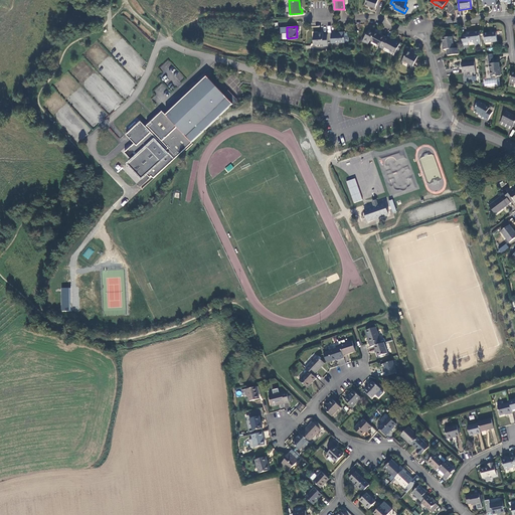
[(380,45),(385,36),(374,31),(374,32),(369,29),(363,40),(368,43),(370,39),(380,45)]
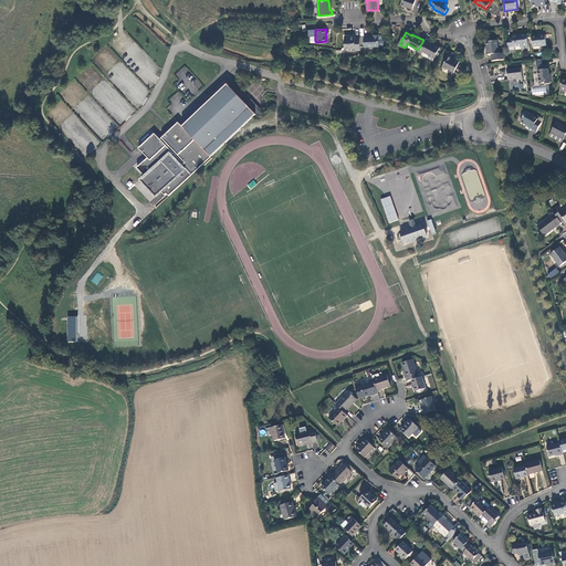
[(374,35),(364,37),(365,46),(379,46),(379,34),(374,34),(374,35)]
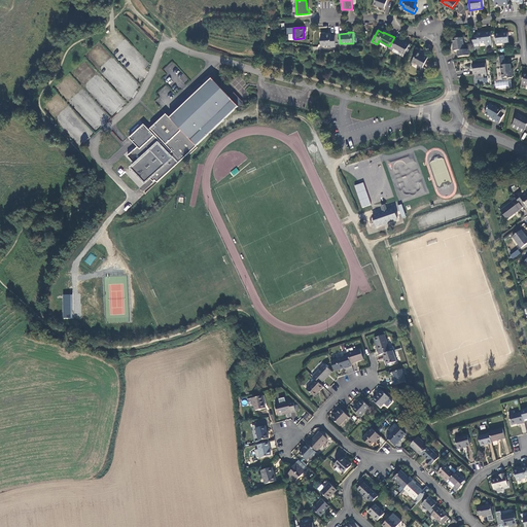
[(478,35),(472,35),(473,46),(479,46),(479,44),(486,43),(492,42),(491,32),(483,33),(482,32),(478,33),(478,35)]
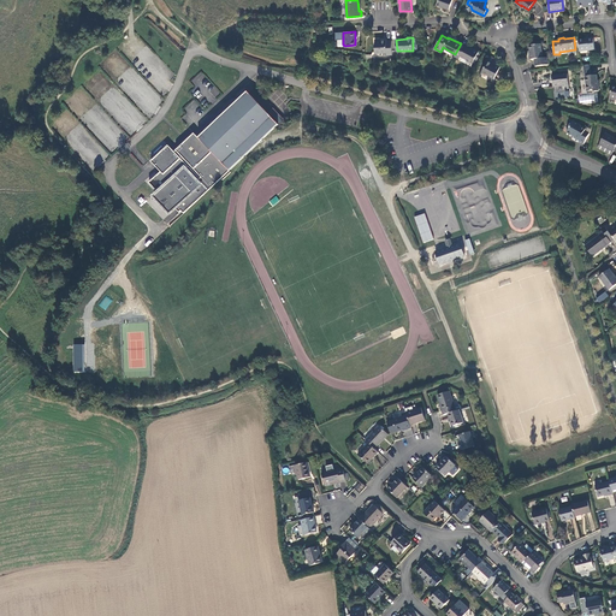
[(587,40),(579,41),(580,52),(581,55),(592,54),(591,51),(594,49),(593,37),(587,39),(587,40)]
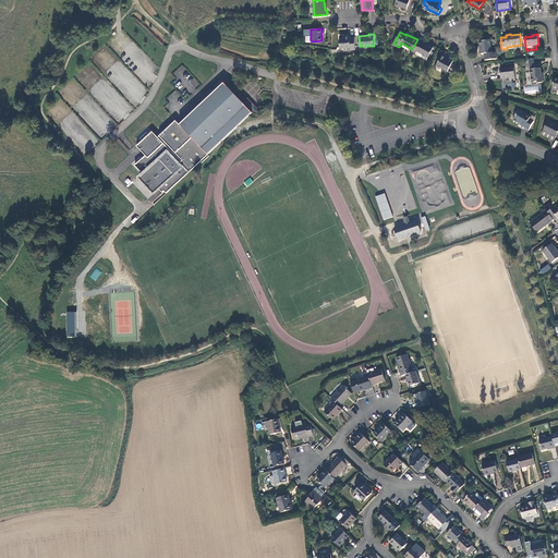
[(355,49),(355,37),(351,37),(351,36),(344,37),(343,35),(340,36),(340,48),(351,47),(351,49),(355,49)]
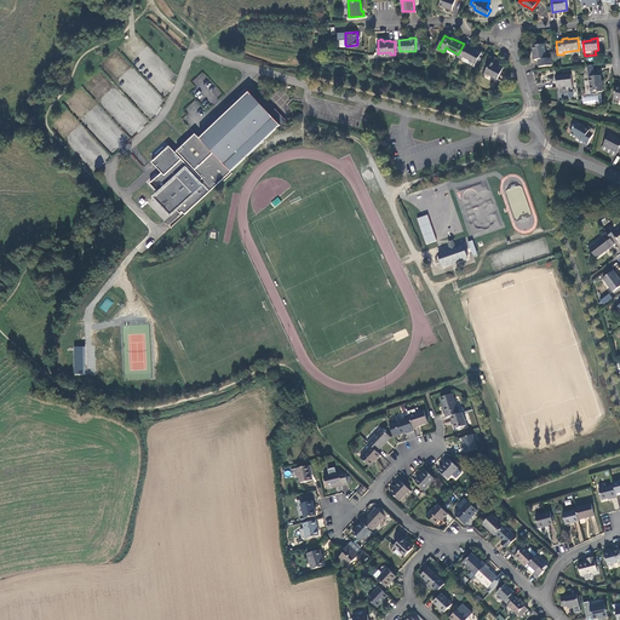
[(469,46),(464,44),(458,55),(457,57),(461,59),(464,56),(476,63),(482,52),(469,46)]
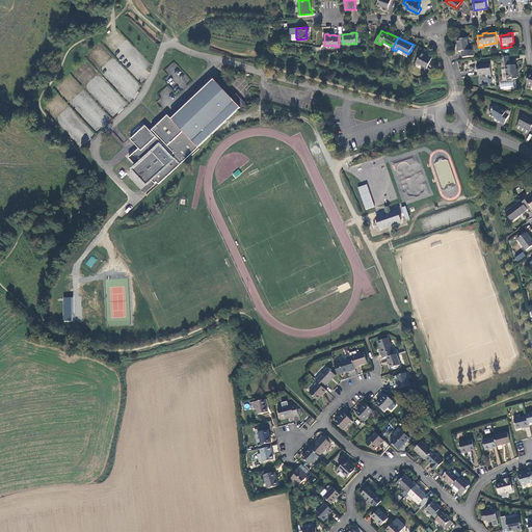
[(457,47),(458,52),(461,51),(462,57),(474,56),(473,50),(469,50),(468,37),(457,40),(458,47),(457,47)]
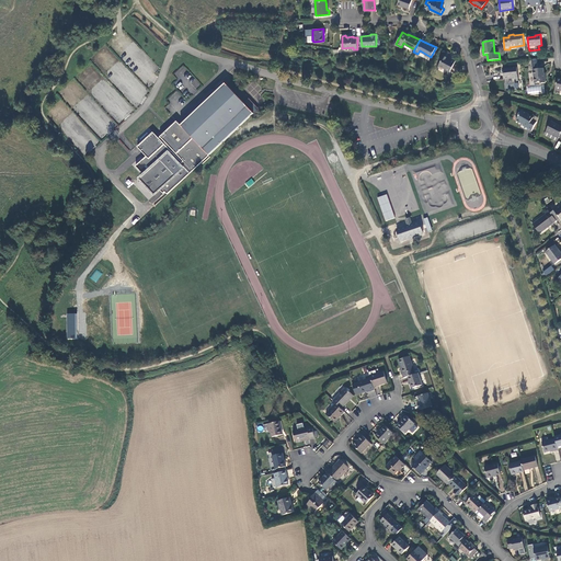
[(450,55),(446,53),(438,65),(450,71),(456,61),(450,58),(450,57),(449,56),(450,55)]
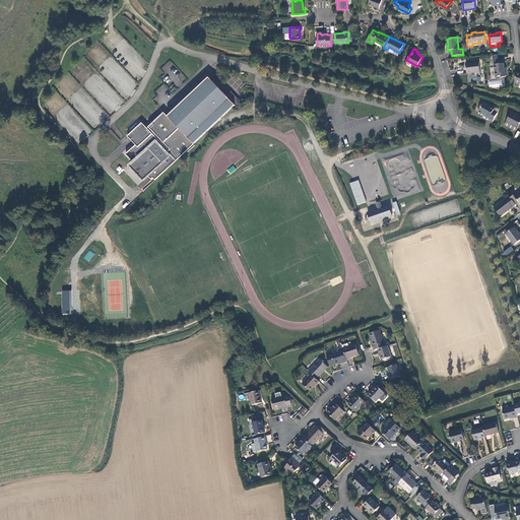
[(480,72),(479,62),(466,63),(467,73),(480,72)]
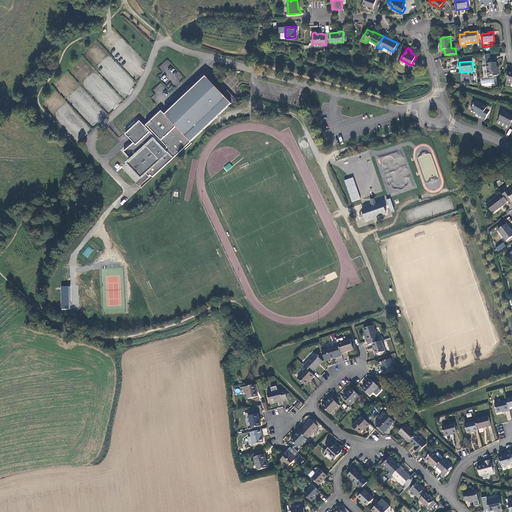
[(496,62),(487,63),(488,76),(493,75),(494,76),(498,76),(498,74),(499,74),(498,69),(497,69),(496,62)]
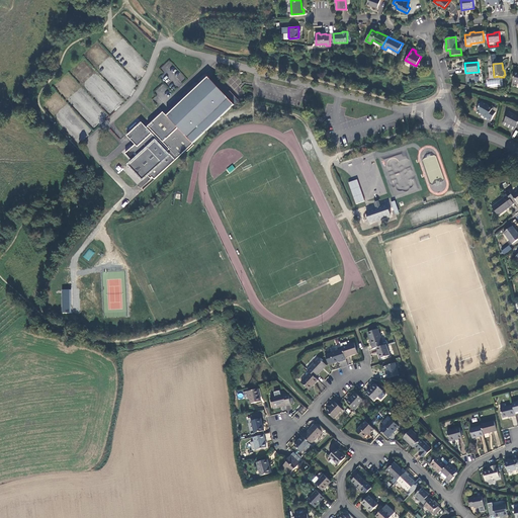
[(181,71),(175,75),(180,82),(185,78),(181,71)]
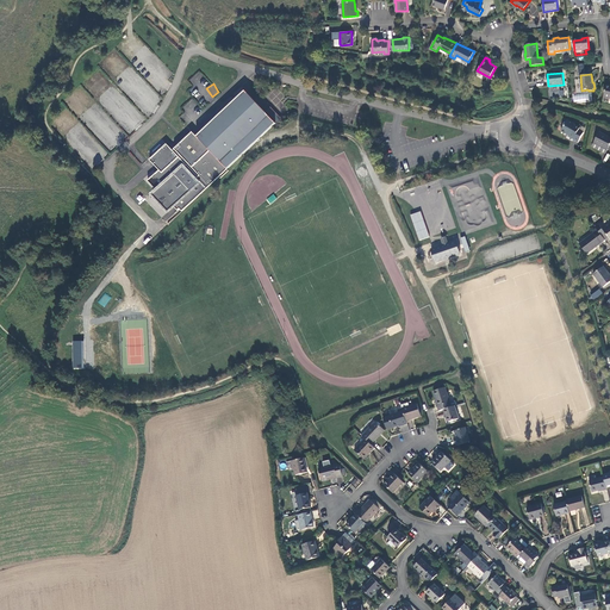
[(266,112),(246,91),(197,137),(192,132),(173,150),(167,144),(150,160),(160,170),(148,181),(156,191),(153,194),(168,212),(174,206),(178,211),(179,209),(182,211),(272,128),(275,124),(266,112)]
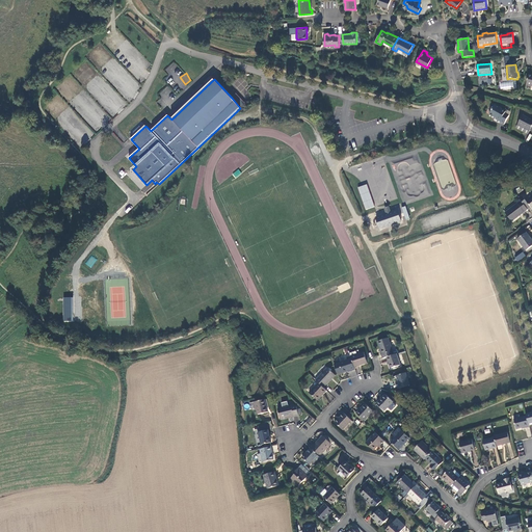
[(500,81),(499,88),(515,89),(515,81),(500,81)]
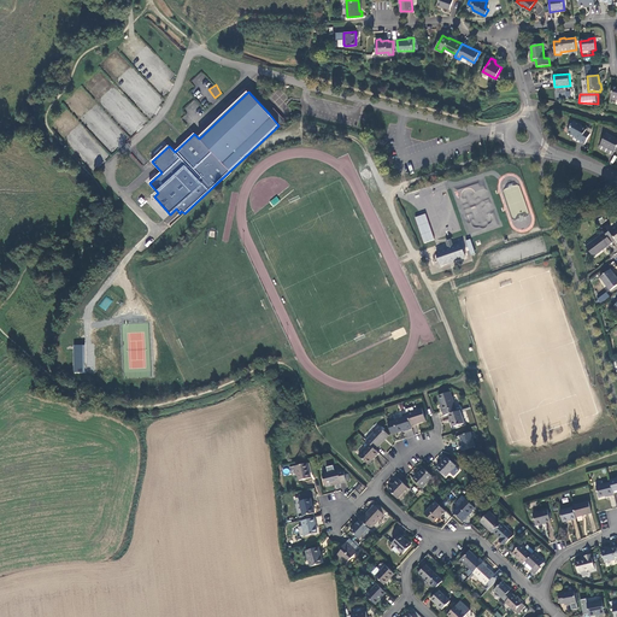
[(269,113),(278,125),(280,125),(286,121),(274,109),(269,113)]
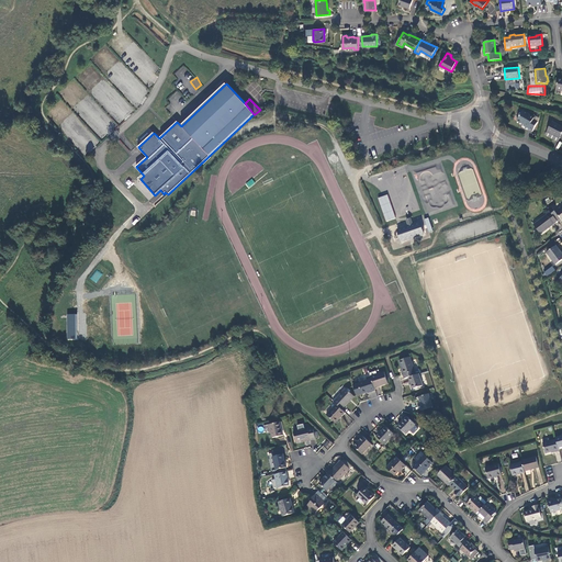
[(529,114),(523,111),(517,121),(524,125),(524,126),(528,128),(532,132),(538,122),(534,120),(534,119),(530,116),(529,114)]
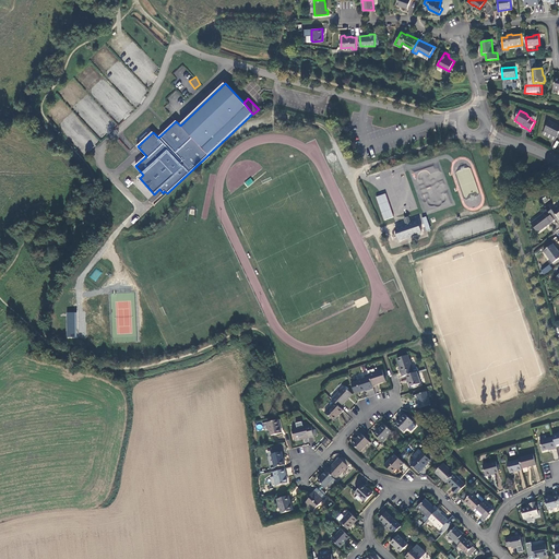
[(544,131),(557,138),(558,138),(558,126),(549,121),(544,131)]
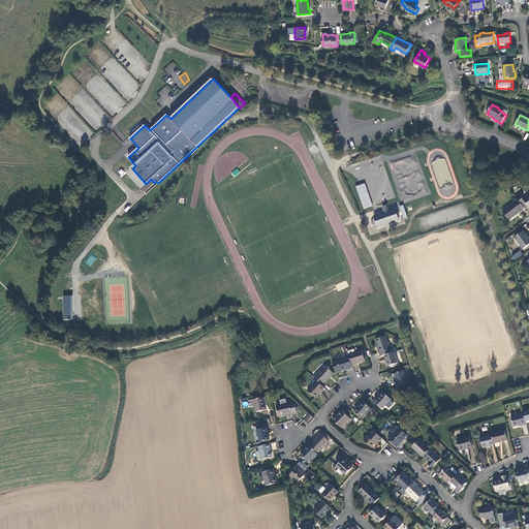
[(525,133),(527,130),(515,124),(514,127),(525,133)]
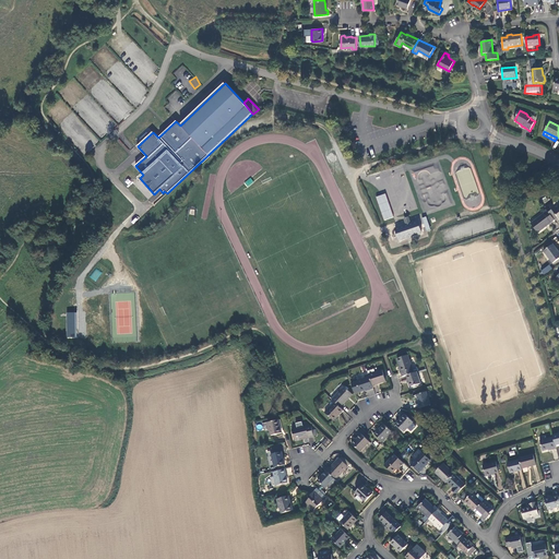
[(480,197),(470,166),(454,171),(467,207),(476,205),(474,199),(480,197)]
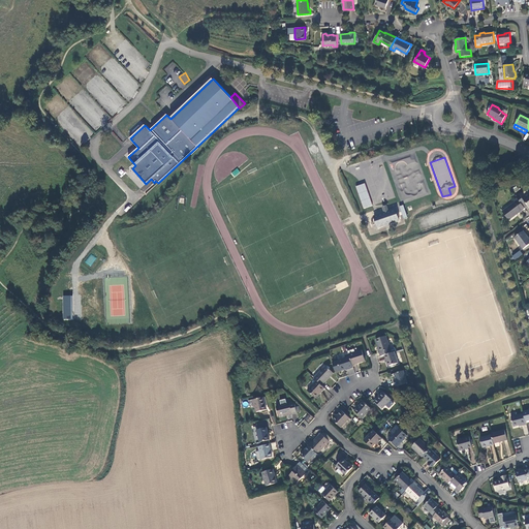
[(237,168),(230,173),(234,178),(240,173),(237,168)]
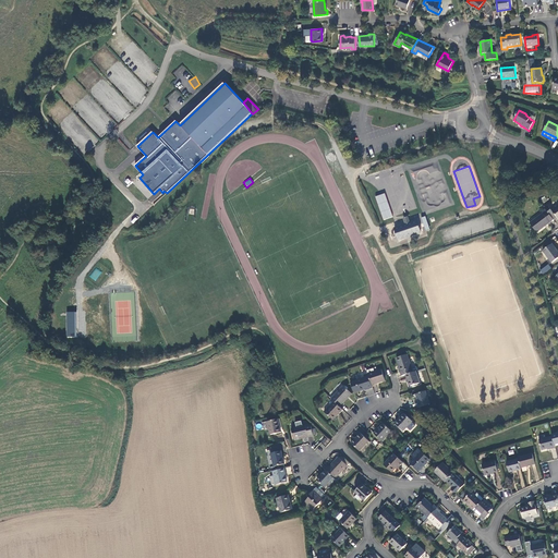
[(375,196),(384,220),(392,217),(385,193),(375,196)]
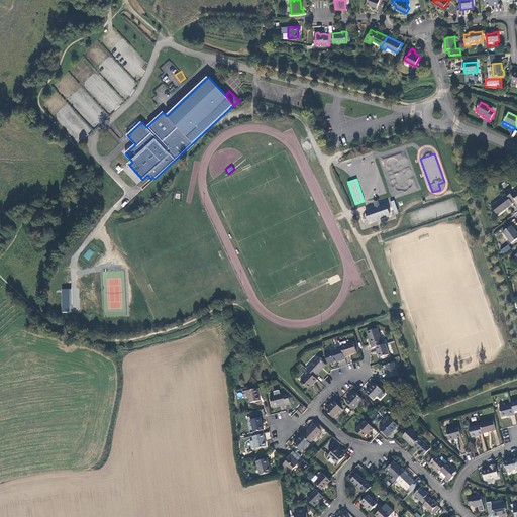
[(513,203),(513,204),(516,201),(516,202),(516,190),(511,195),(508,190),(504,193),(506,194),(513,203)]
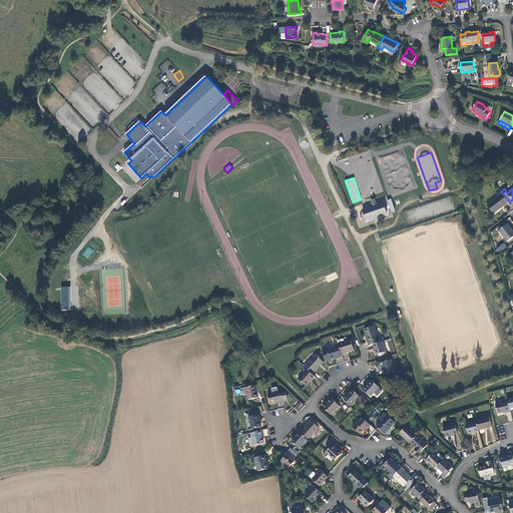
[(500,196),(487,205),(494,213),(506,204),(506,203),(509,201),(502,192),(499,194),(500,196)]
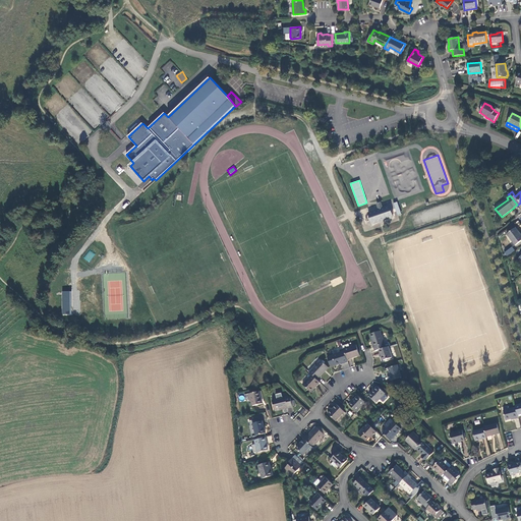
[(372,225),(393,218),(389,206),(383,208),(379,210),(368,213),(372,225)]
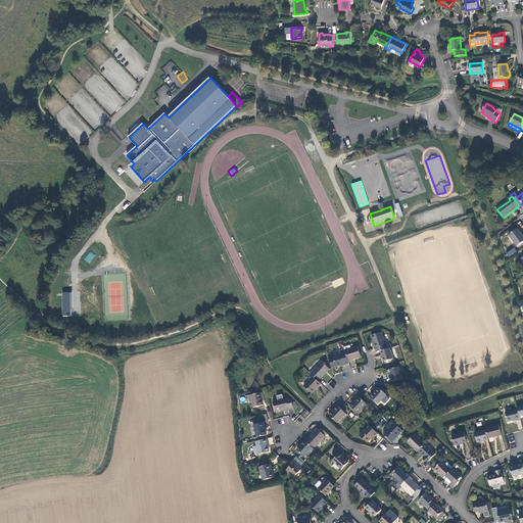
[(522,236),(517,229),(509,235),(518,246),(522,242),(522,236)]
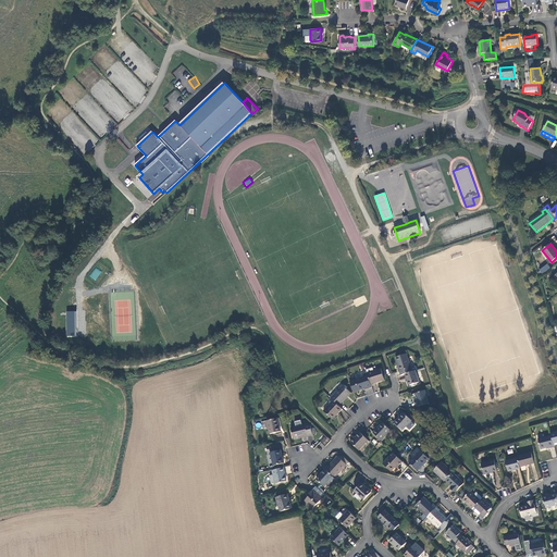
[(539,269),(541,273),(551,269),(548,264),(539,269)]
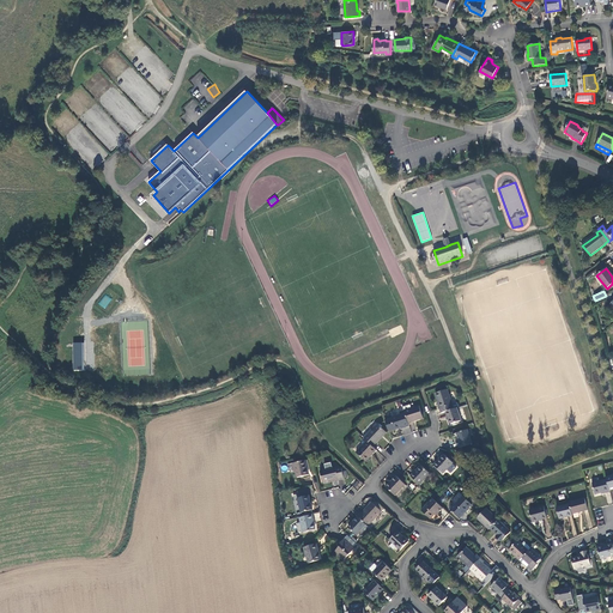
[(104,309),(111,299),(105,293),(98,304),(104,309)]
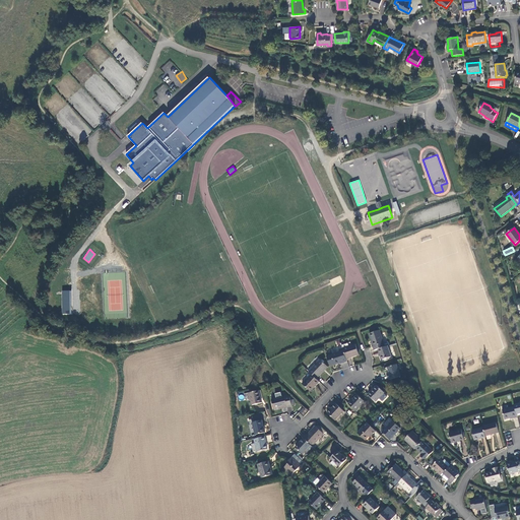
[(62,291),(63,315),(71,315),(71,291),(62,291)]
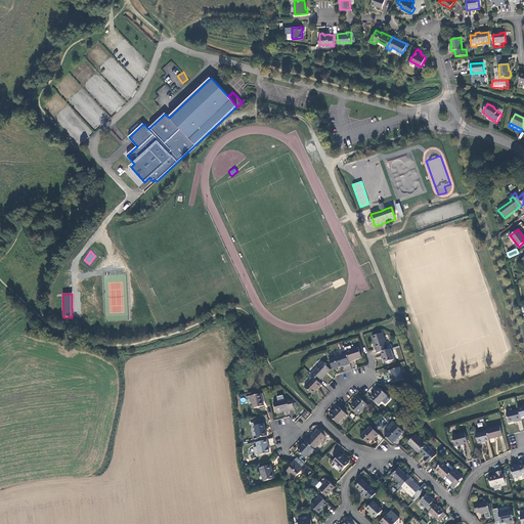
[(377,353),(381,352),(388,350),(387,347),(383,333),(373,337),(377,349),(376,349),(377,353)]
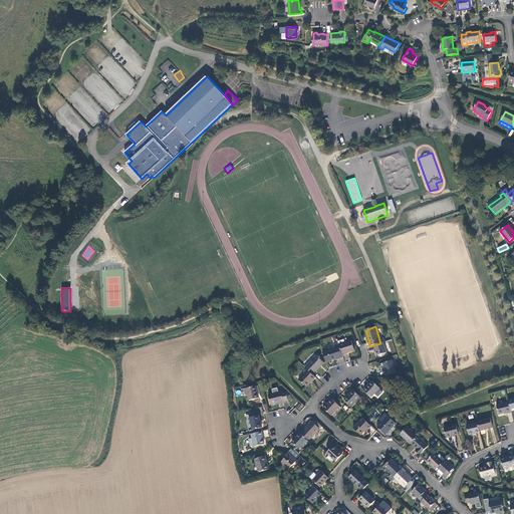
[(339,346),(342,354),(355,350),(351,340),(345,342),(344,339),(338,341),(339,346)]
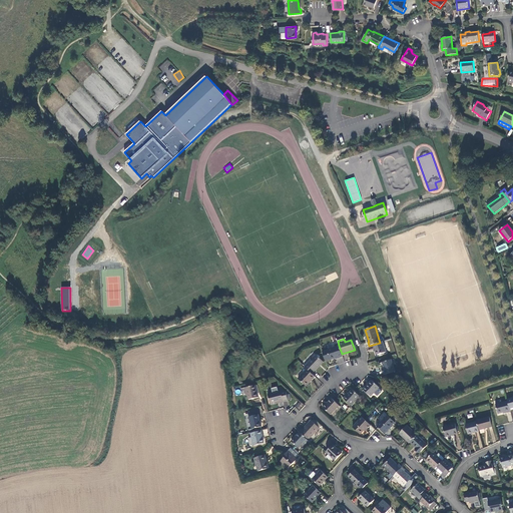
[(339,358),(343,357),(342,354),(339,346),(338,341),(334,343),(336,347),(323,352),(326,361),(331,360),(339,357),(339,358)]
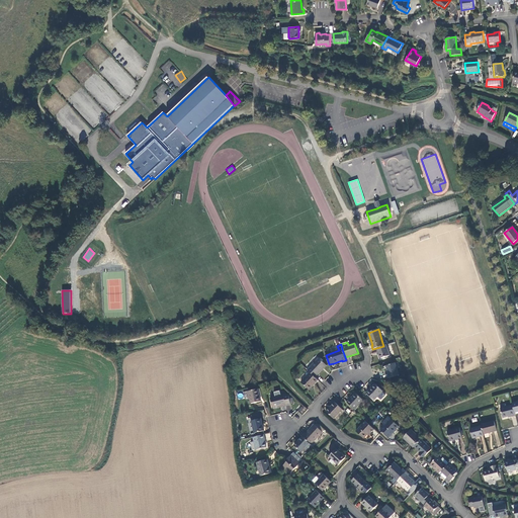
[(390,356),(386,345),(383,346),(376,348),(379,354),(381,358),(390,356)]
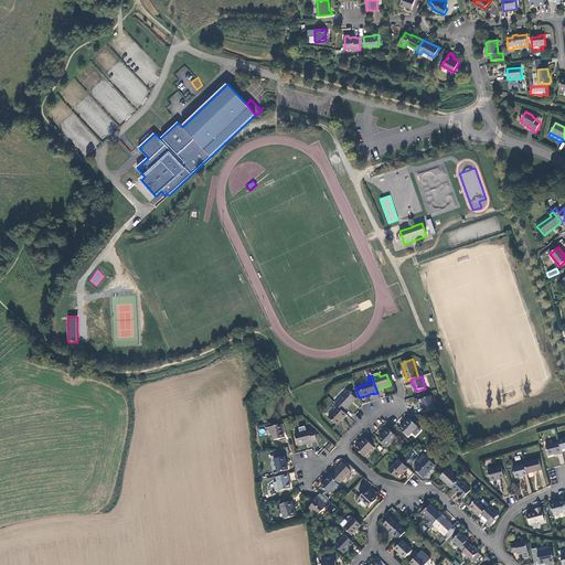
[(339,406),(344,412),(356,398),(348,391),(336,404),(339,406)]
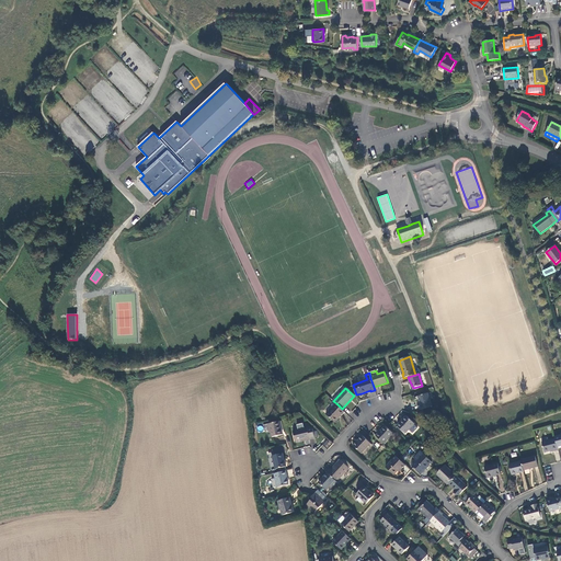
[(432,405),(428,393),(418,397),(421,404),(420,404),(422,410),(432,405)]
